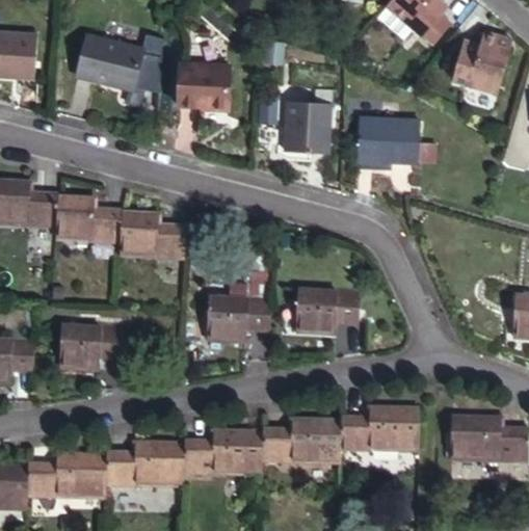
[(430,0),(391,0),(386,6),(376,18),(402,40),(412,28),(421,36),(441,15),(428,3),(430,0)]
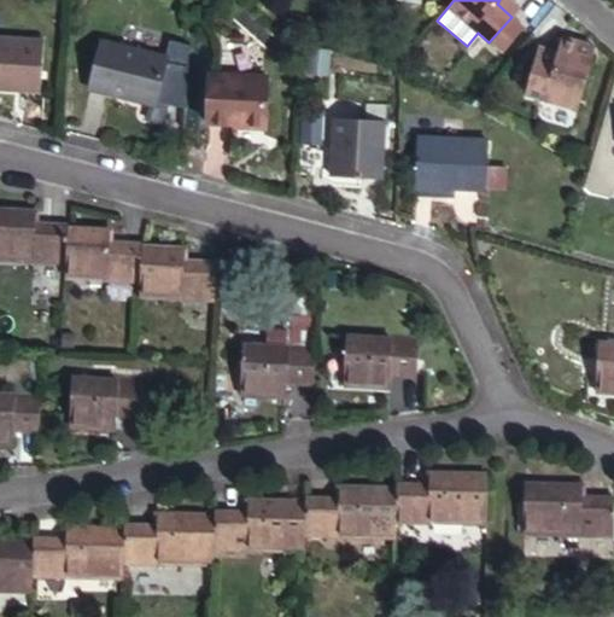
[(524,27),(512,17),(489,42),(501,53),(524,27)]
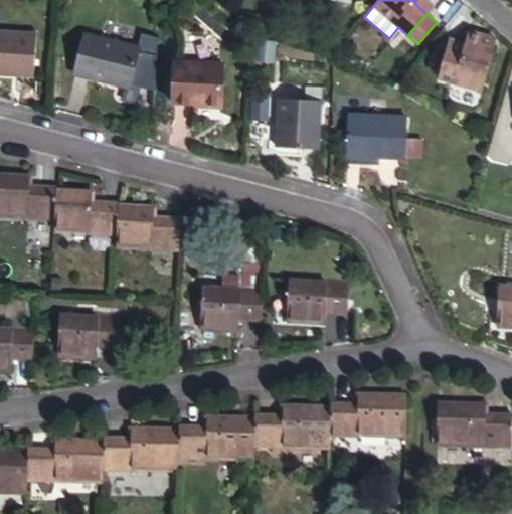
[(0,72),(31,76),(33,33),(0,30),(0,72)]
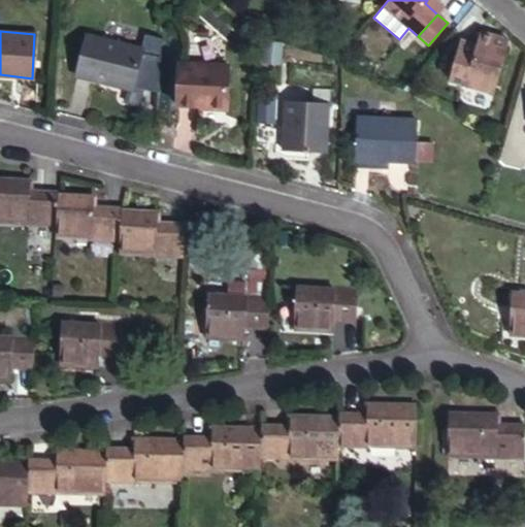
[(131,89),(141,48),(87,33),(75,75),(131,89)]
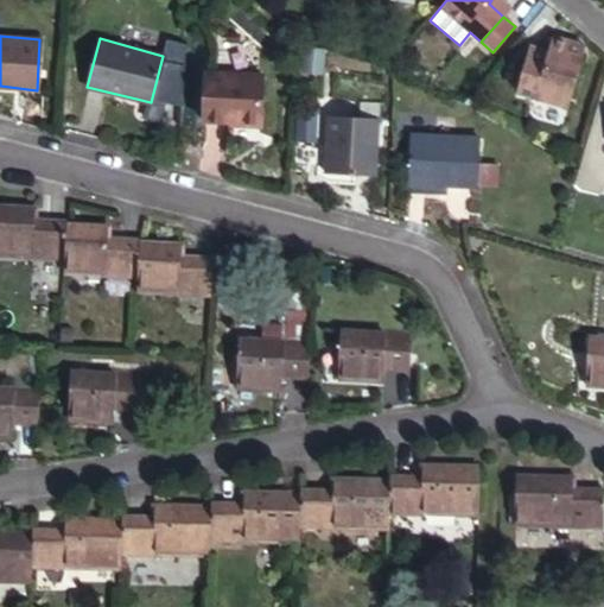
[(551,38),(547,55),(544,65),(525,61),(515,92),(567,105),(582,48),(551,38)]
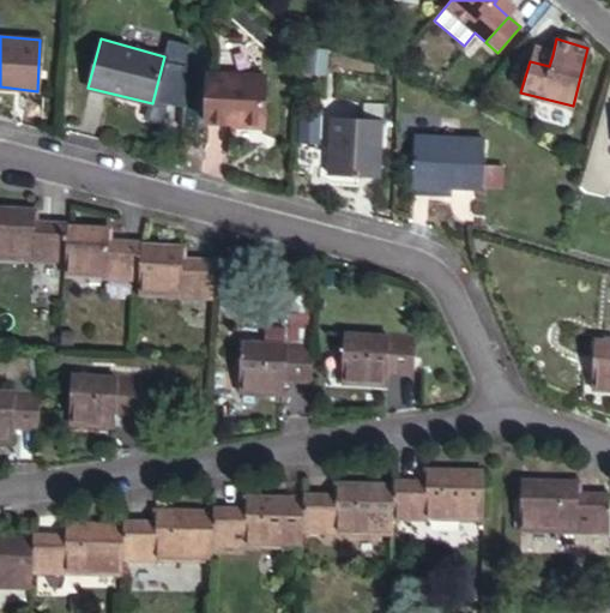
[(549,66),(553,55),(533,49),(530,61),(549,66)]
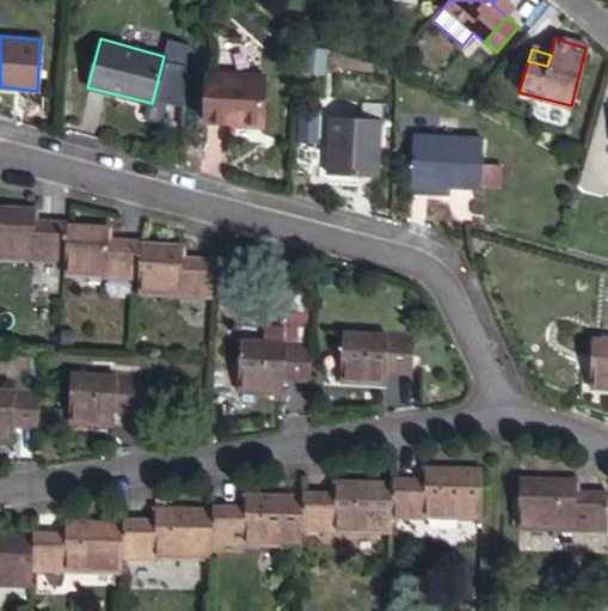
[(207,71),(206,120),(263,122),(264,72),(207,71)]
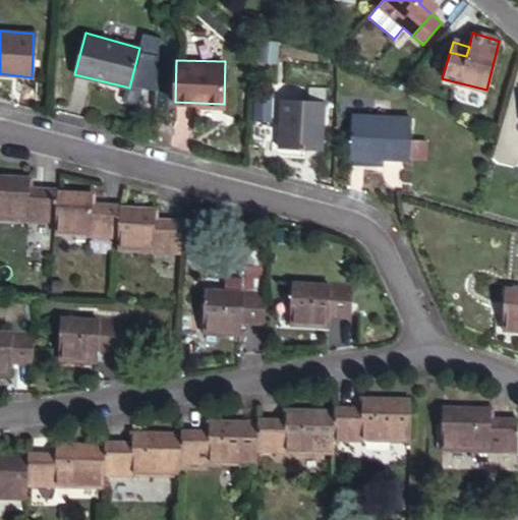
[(322,101),(280,98),(276,147),(319,150),(322,101)]
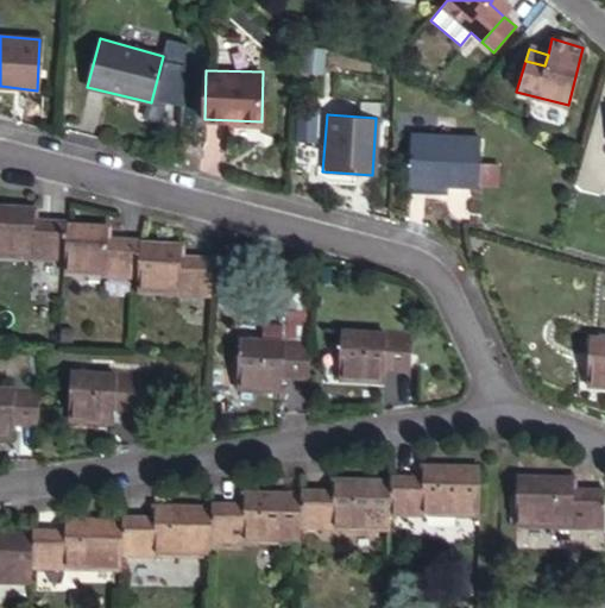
[(476,189),(478,140),(408,137),(405,182),(434,185),(435,187),(476,189)]
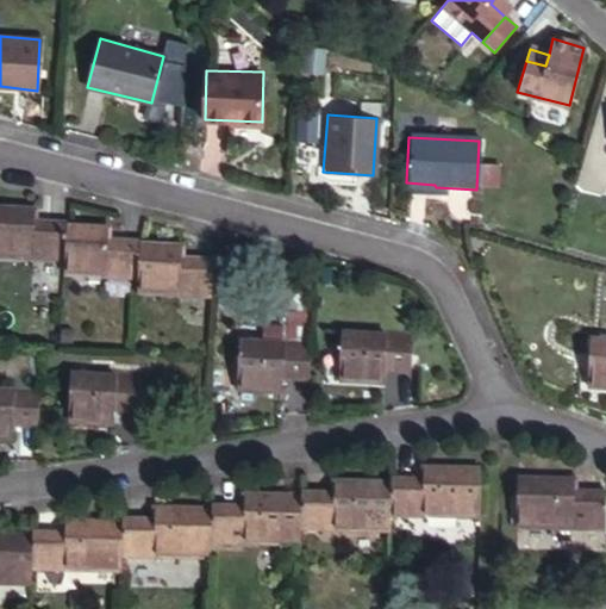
[(64,216),(64,213),(41,212),(41,200),(0,199),(0,249),(63,252),(64,216)]
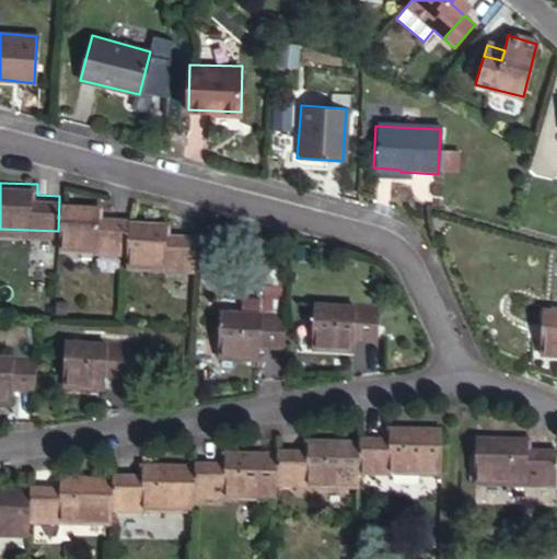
[(128,217),(128,212),(105,212),(105,200),(59,198),(58,231),(58,245),(127,247),(128,217)]
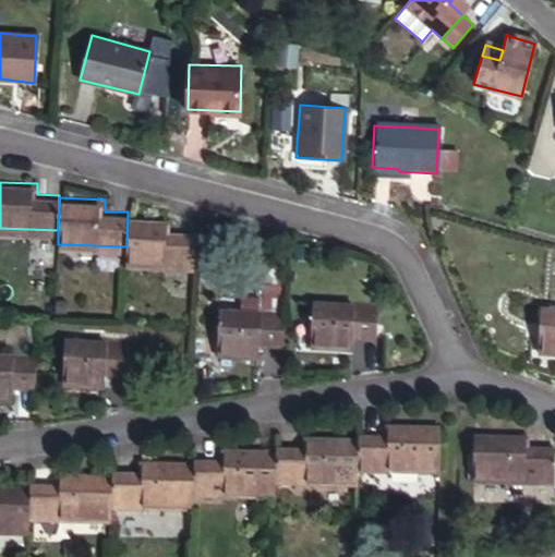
[(127,262),(195,263),(197,230),(175,230),(173,218),(128,216),(127,246),(127,262)]
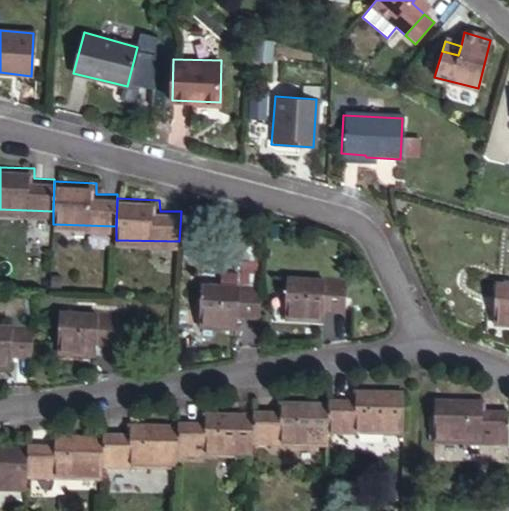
[(219,284),(236,286),(237,273),(221,272),(219,284)]
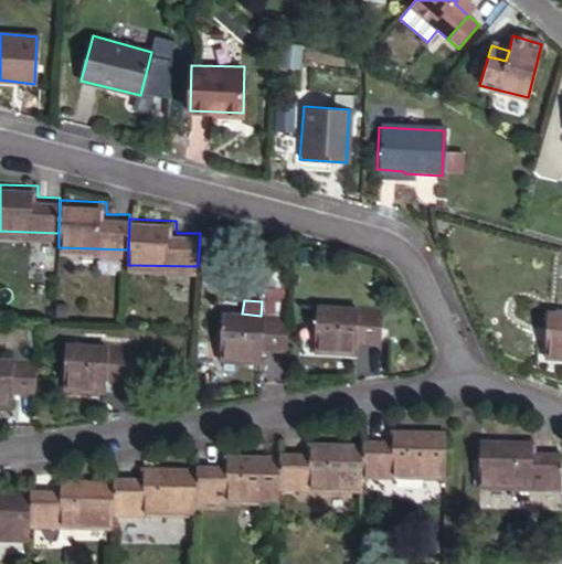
[(381,343),(383,309),(318,306),(316,351),(358,354),(359,343),(381,343)]
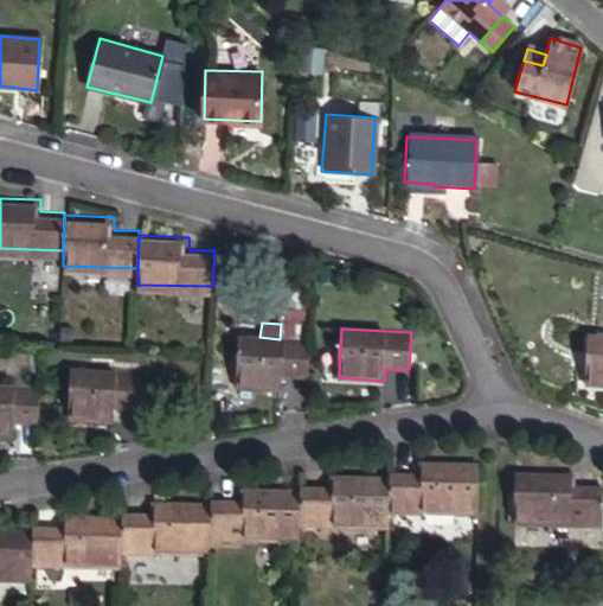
[(602,329),(594,329),(590,378),(602,380),(602,329)]
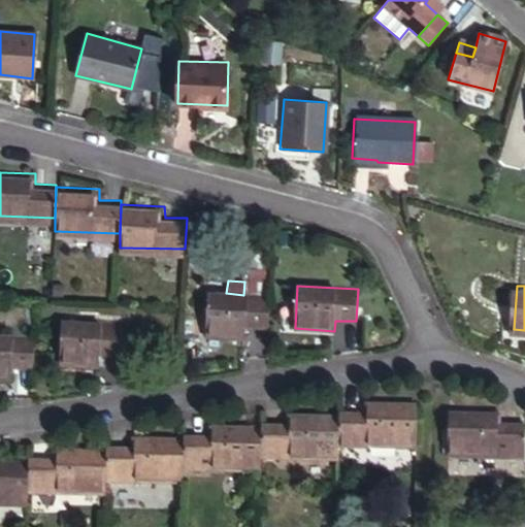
[(265,327),(267,296),(243,295),(226,293),(207,292),(204,334),(243,336),(244,326),(265,327)]
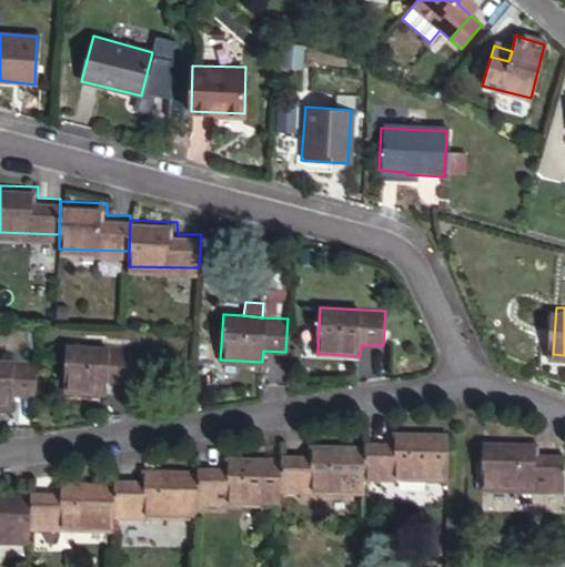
[(131,390),(134,356),(68,353),(66,398),(107,401),(108,387),(131,390)]
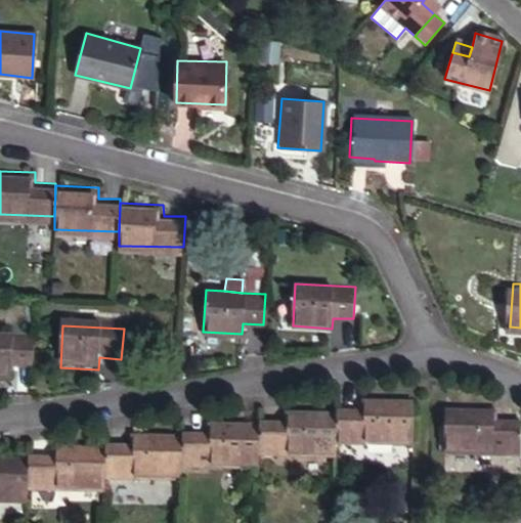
[(32,366),(32,341),(0,338),(0,381),(8,382),(9,371),(31,373),(32,366)]
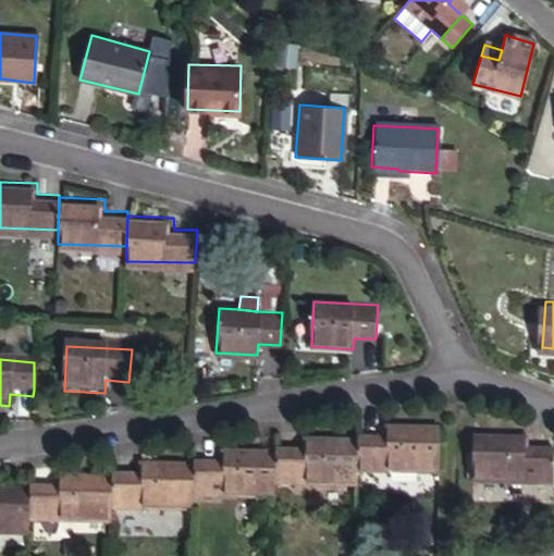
[(391,439),(364,436),(362,442),(360,471),(443,476),(446,430),(391,428),(391,439)]
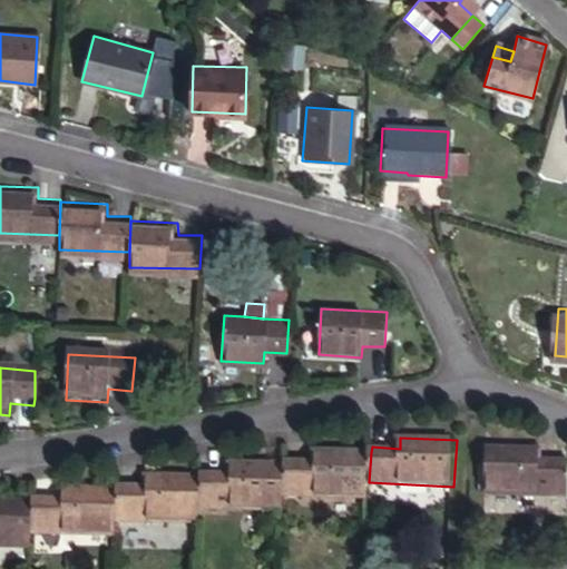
[(313,463),(286,461),(286,467),(285,494),(369,499),(369,482),(371,452),(314,450),(313,463)]
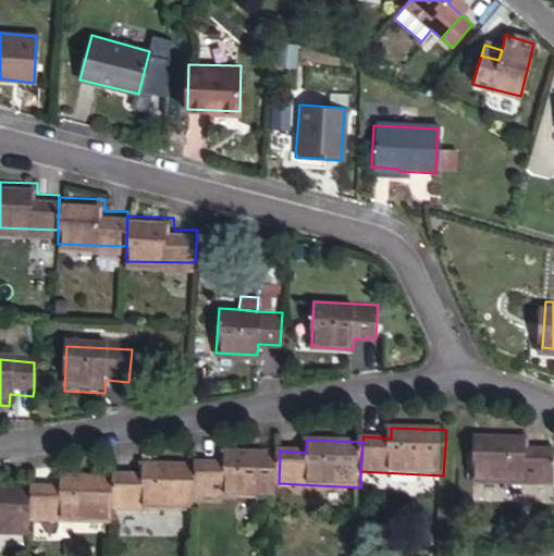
[(553,491),(553,456),(534,455),(534,445),(478,442),(475,485),(553,491)]
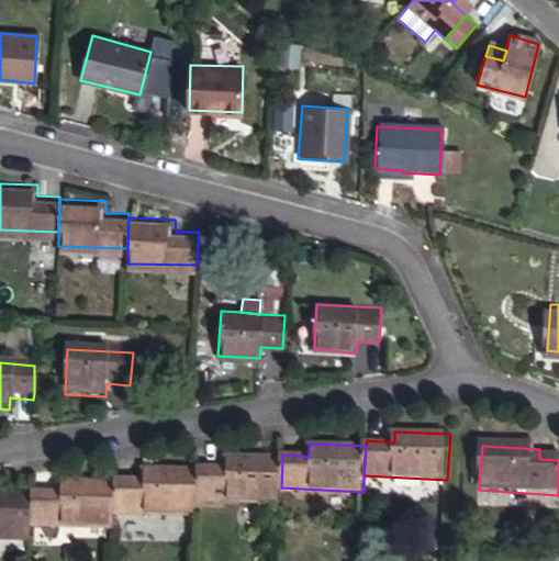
[(227,474),(197,473),(196,502),(280,505),(281,487),(282,460),(227,458),(227,474)]
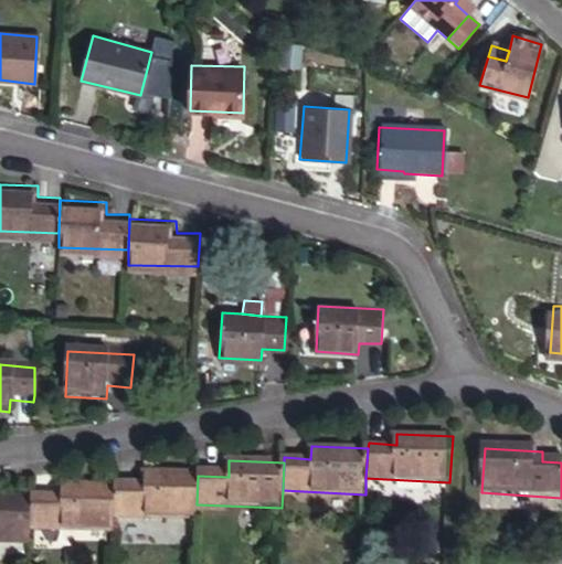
[(144,491),(113,490),(112,518),(197,522),(197,504),(198,476),(145,474),(144,491)]
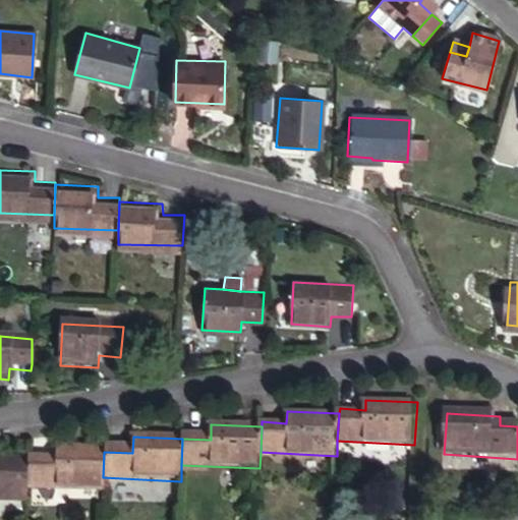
[(57,462),(30,460),(29,465),(27,490),(102,495),(103,477),(104,452),(58,450),(57,462)]
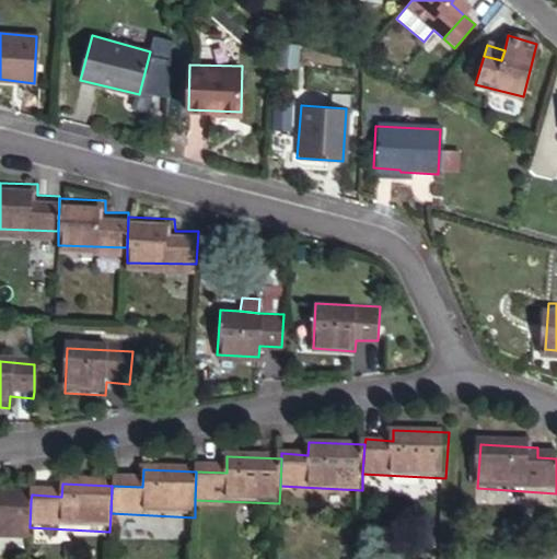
[(0,545),(28,547),(30,527),(31,500),(0,498),(0,545)]
